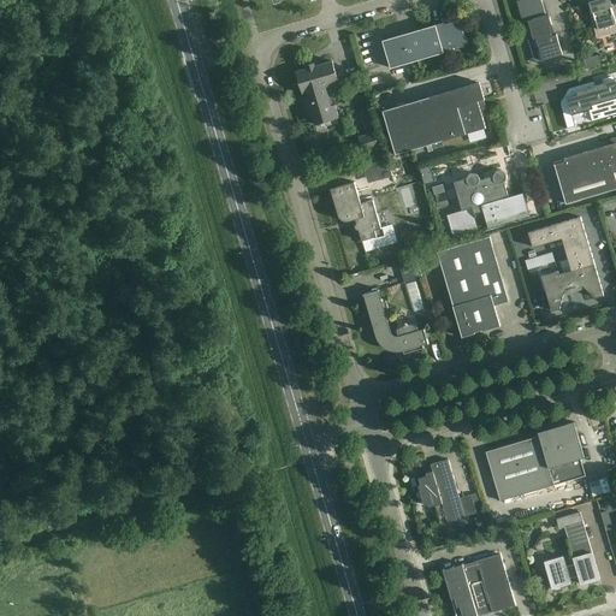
[(544,11),(540,0),(520,0),(516,1),(523,23),(528,22),(531,30),(549,25),(551,24),(548,10),(544,11)]
